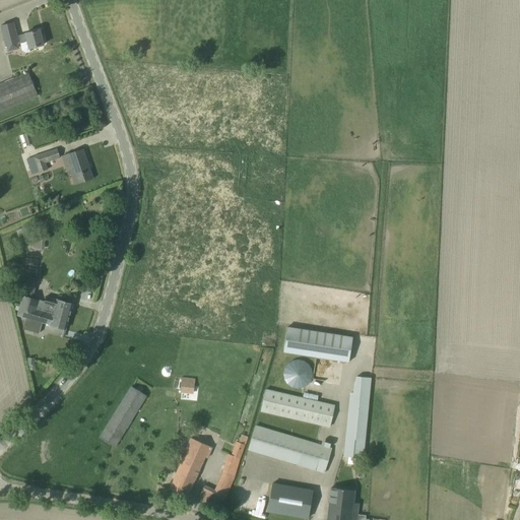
[(29,52),(28,49),(43,45),(43,44),(44,42),(43,38),(41,38),(39,29),(25,34),(16,36),(13,22),(0,25),(5,46),(17,43),(17,44),(20,44),(21,51),(25,53),(29,52)]
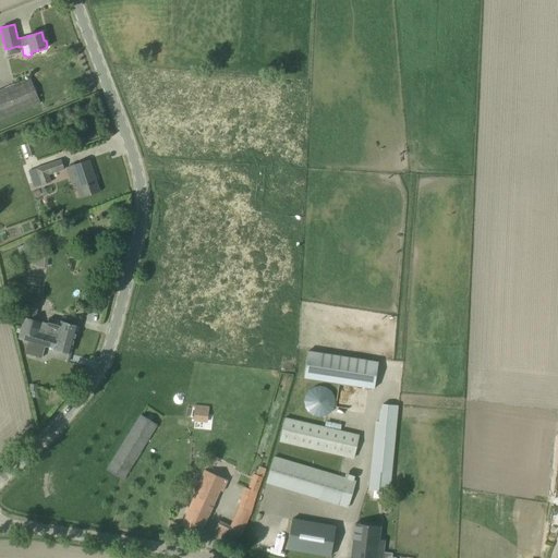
[(0,119),(39,102),(29,79),(0,91),(0,119)]
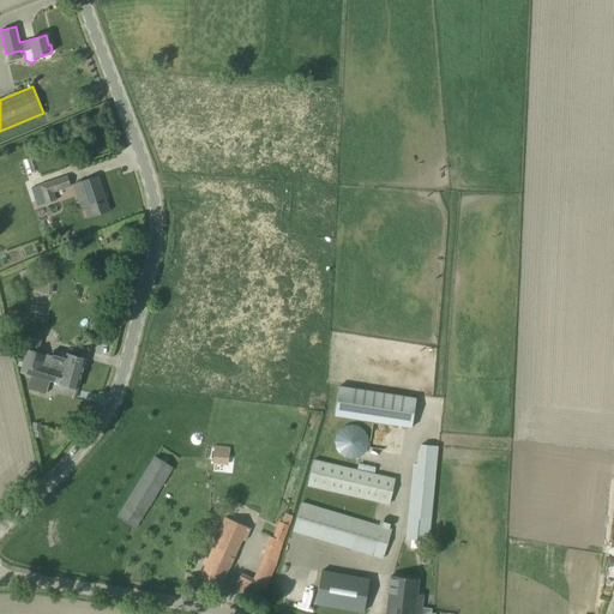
[(67,176),(38,186),(31,188),(37,206),(55,200),(53,192),(71,186),(67,176)]
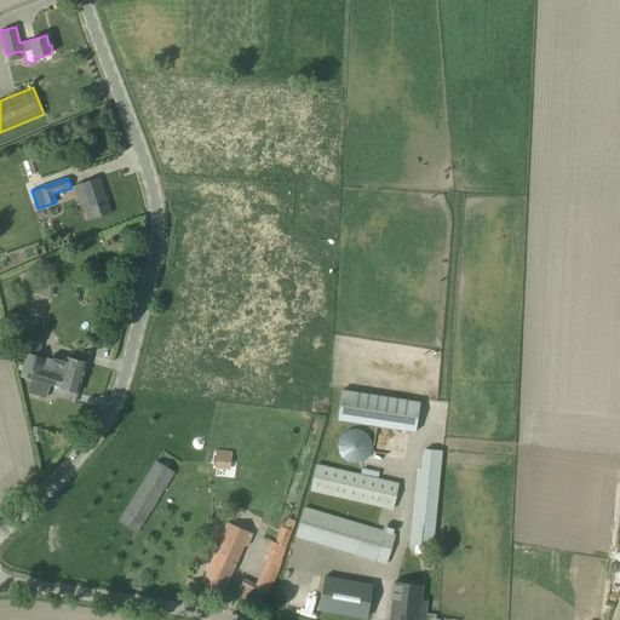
[(80,184),(86,202),(92,219),(110,212),(107,201),(104,202),(103,196),(104,196),(98,178),(80,184)]
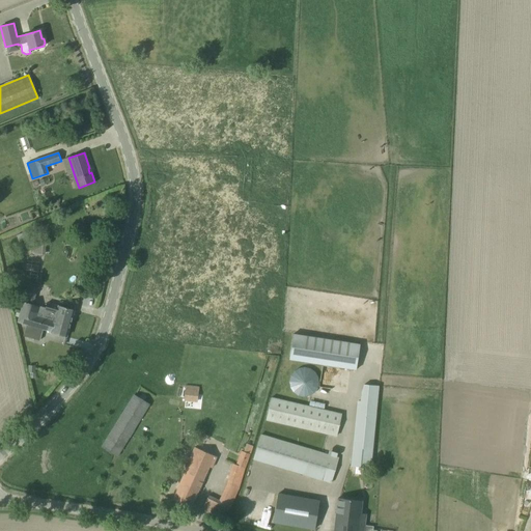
[(28,230),(16,235),(19,242),(31,236),(28,230)]
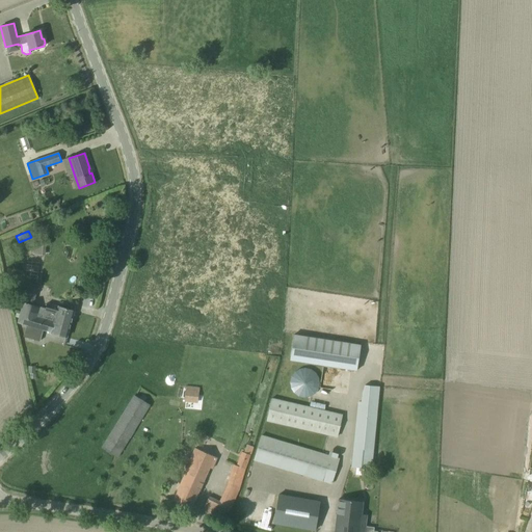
[(33,241),(32,255),(45,256),(47,242),(33,241)]
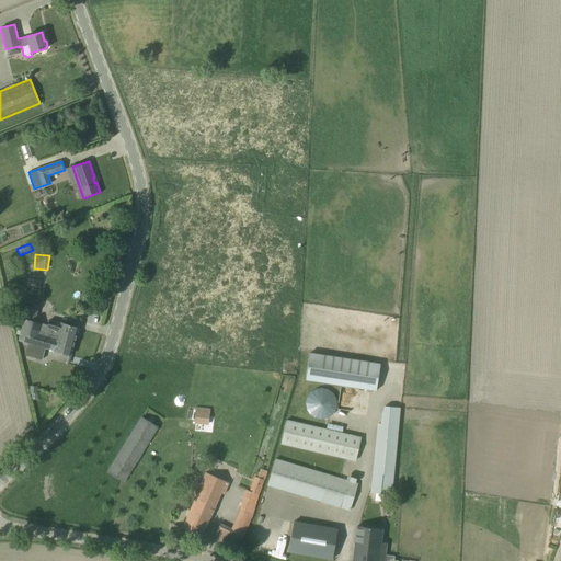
[(19,305),(23,306),(20,318),(24,320),(21,329),(38,334),(41,324),(34,322),(36,316),(39,301),(26,297),(26,298),(22,297),(19,305)]
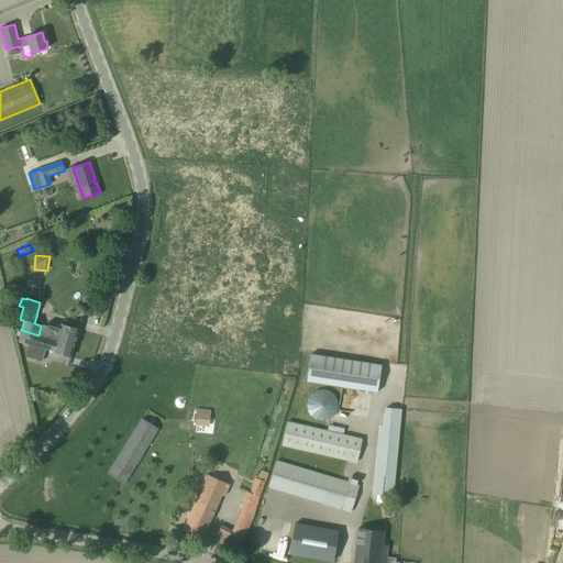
[(50,321),(47,327),(45,338),(56,341),(58,337),(75,341),(78,329),(50,321)]
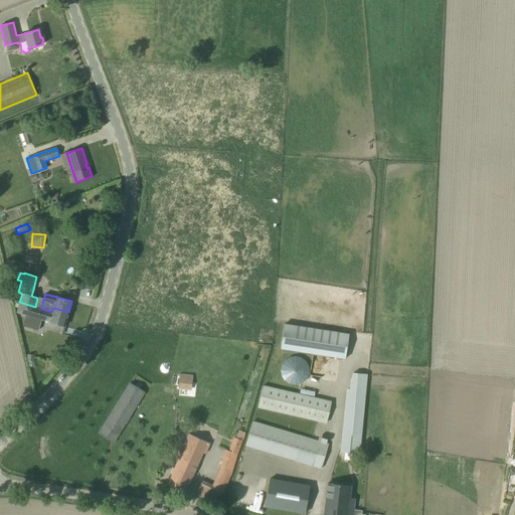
[(64,326),(68,312),(53,308),(51,312),(41,309),(35,307),(19,302),(17,312),(25,315),(22,326),(38,331),(41,319),(49,322),(64,326)]
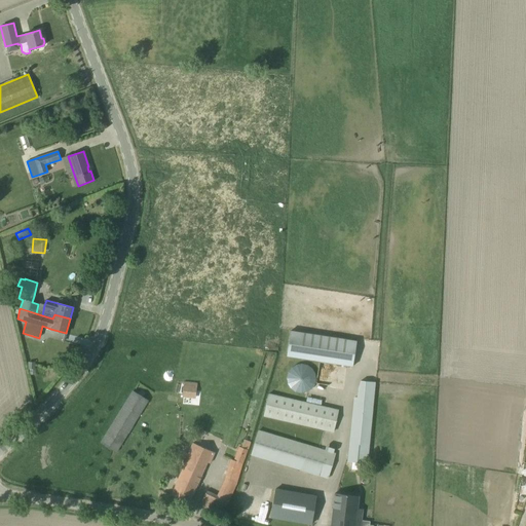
[(357,341),(290,331),(286,355),(352,366),(357,341)]
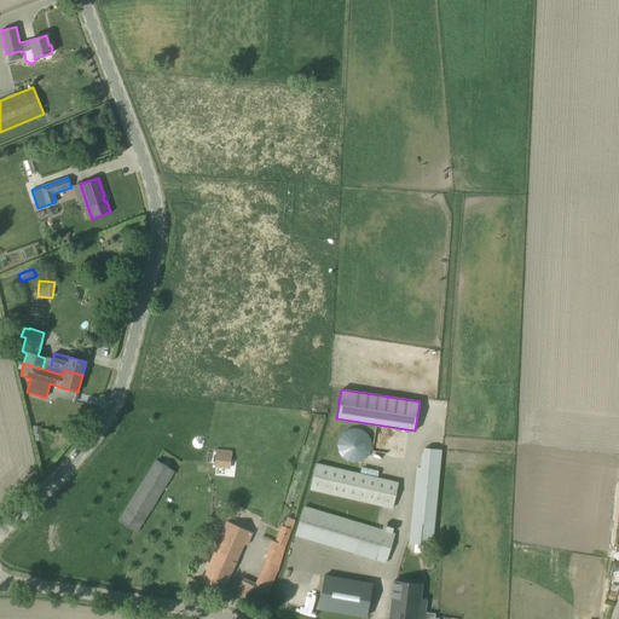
[(335,451),(362,466),(376,439),(348,426),(335,451)]
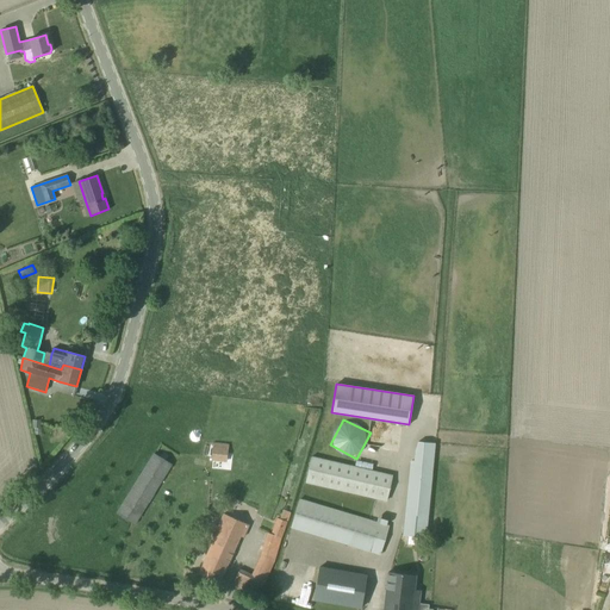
[(410,461),(403,535),(425,537),(435,443),(418,442),(416,462),(410,461)]
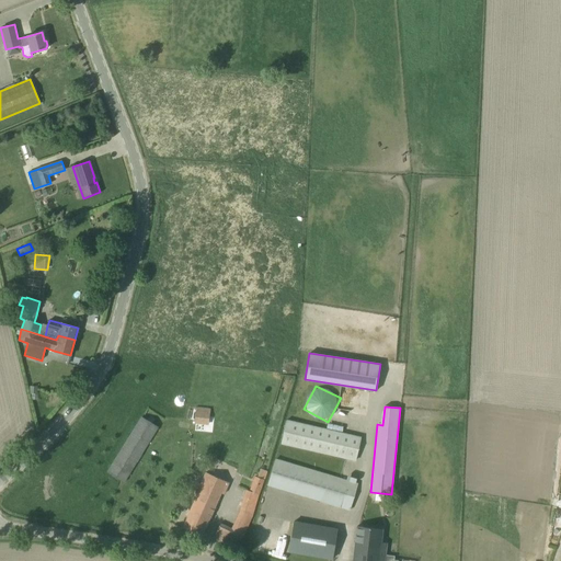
[(208,424),(210,410),(196,409),(195,422),(208,424)]
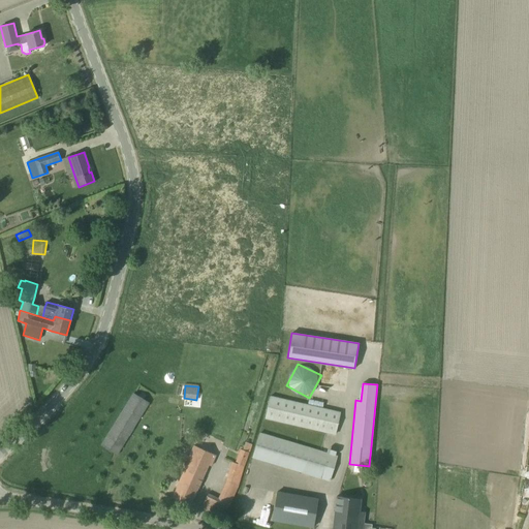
[(149,403),(133,394),(100,445),(117,455),(149,403)]
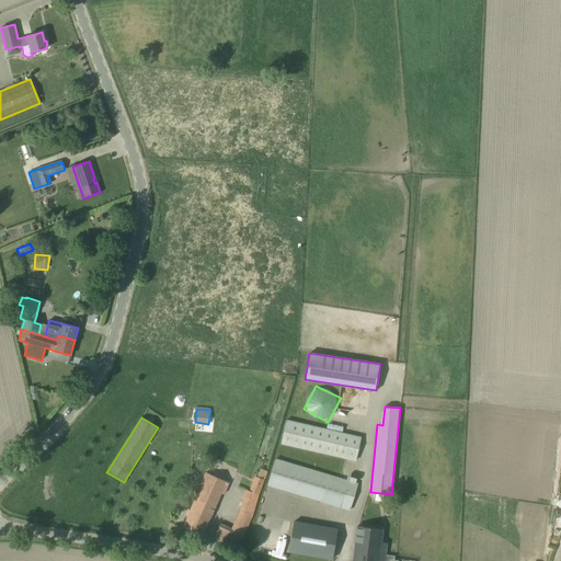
[(286,420),(283,434),(281,444),(354,460),(361,437),(286,420)]
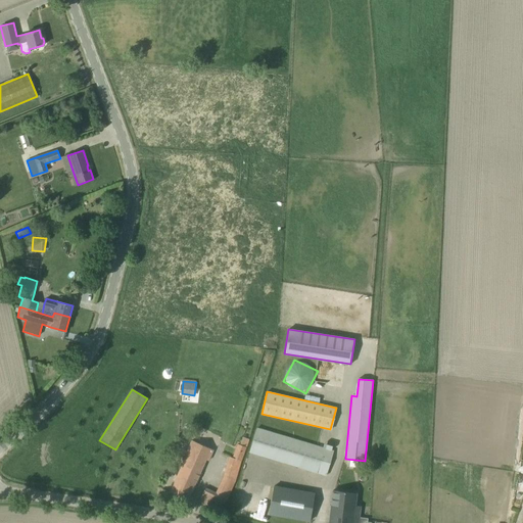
[(326,475),(333,452),(256,429),(249,453),(326,475)]
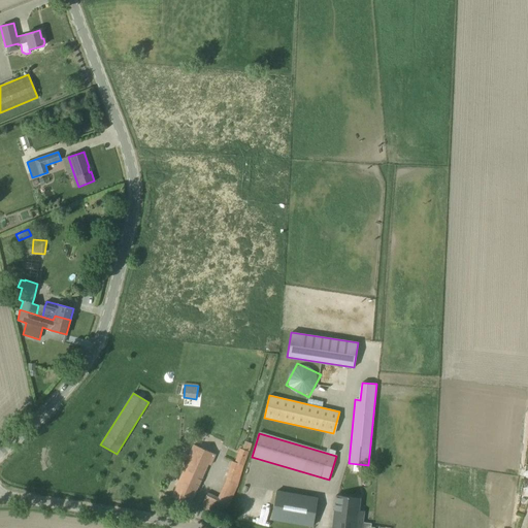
[(240,449),(235,462),(242,465),(248,452),(251,442),(244,440),(241,449),(240,449)]
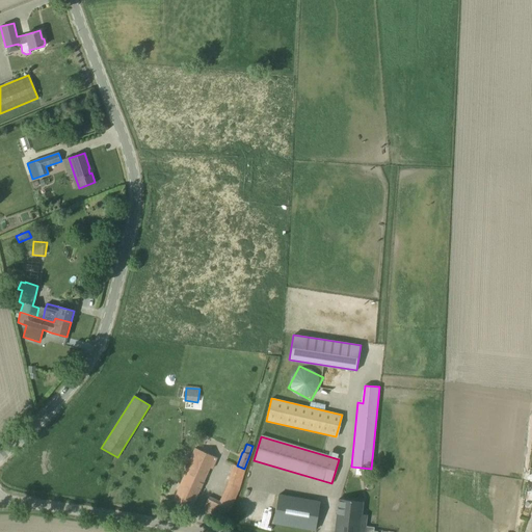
[(174,501),(191,508),(210,467),(211,468),(216,457),(195,448),(174,501)]
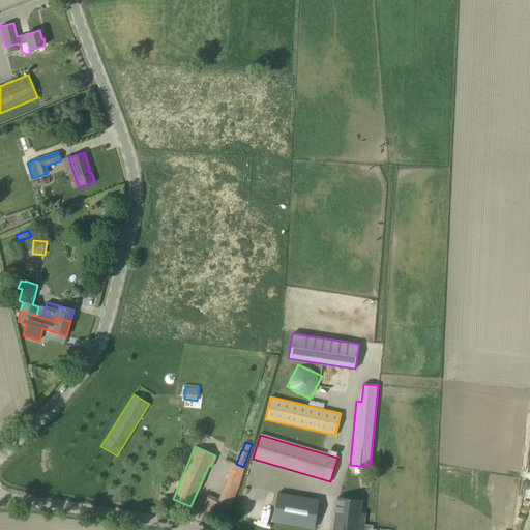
[(277,493),(272,522),(314,528),(318,500),(277,493)]
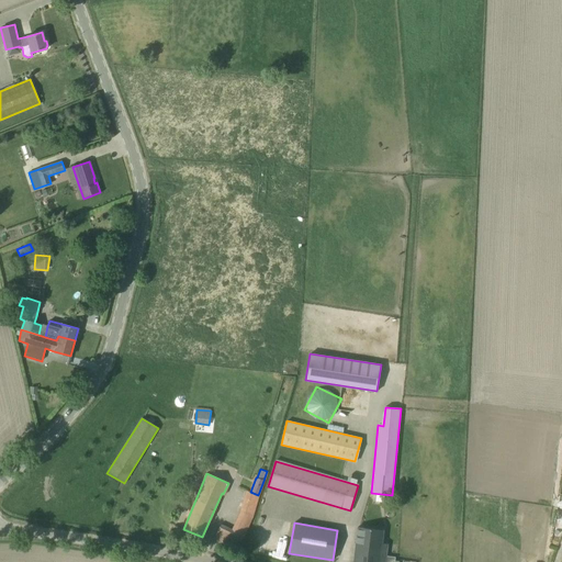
[(237,549),(244,535),(233,530),(221,525),(213,538),(237,549)]
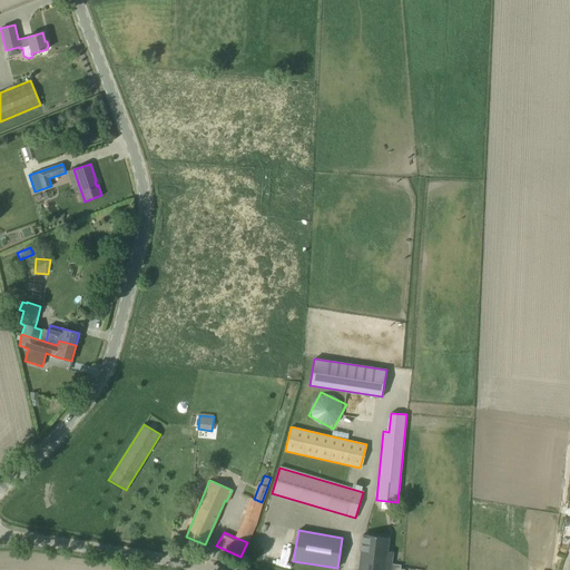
[(362,534),(360,559),(391,563),(393,552),(386,552),(389,538),(362,534)]
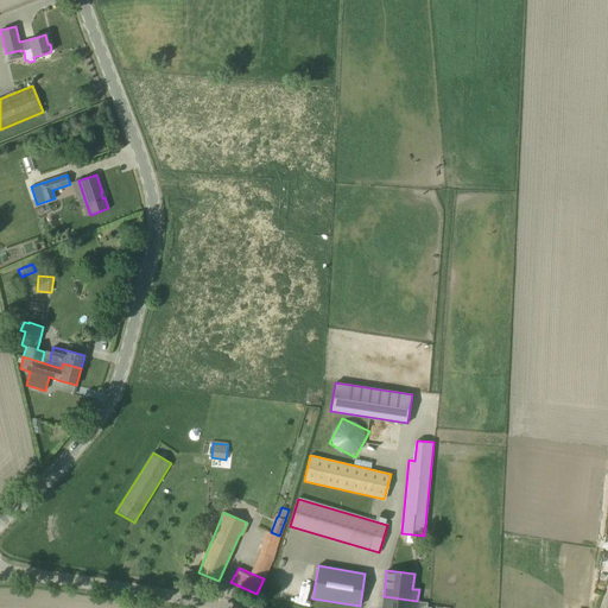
[(283,593),(280,599),(306,607),(312,589),(297,584),(298,578),(283,572),(277,590),(283,593)]
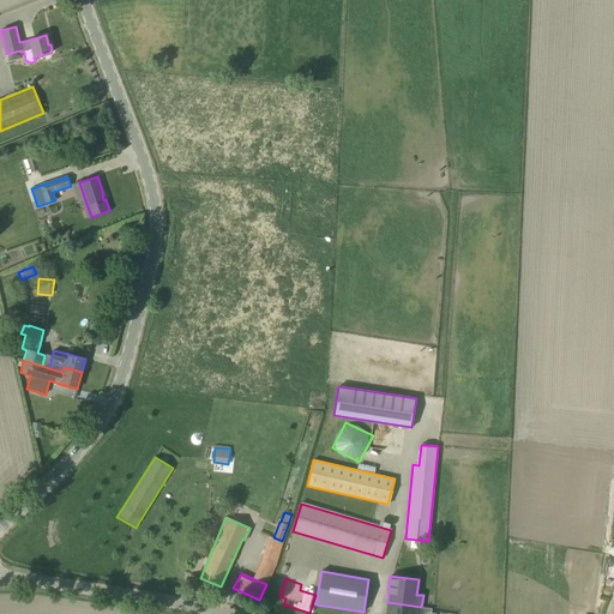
[(385,613),(420,613),(421,607),(387,602),(385,613)]
